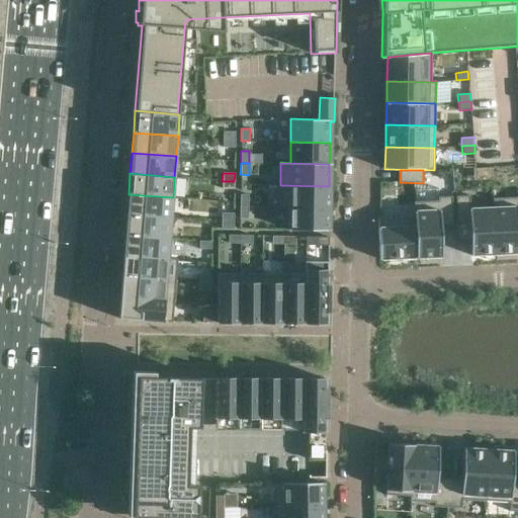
[(234,189),(234,181),(222,181),(222,188),(234,189)]
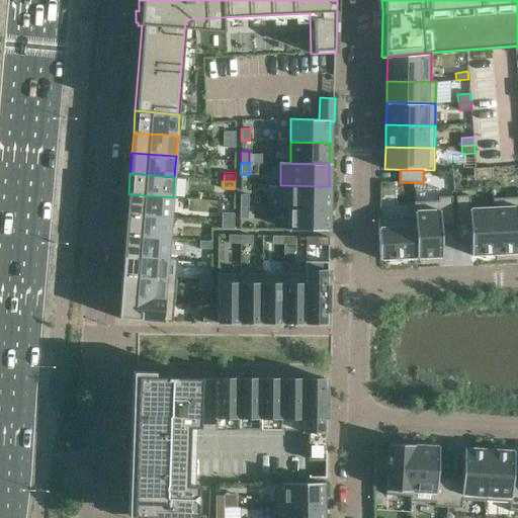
[(329,207),(329,186),(280,185),(279,206),(329,207)]
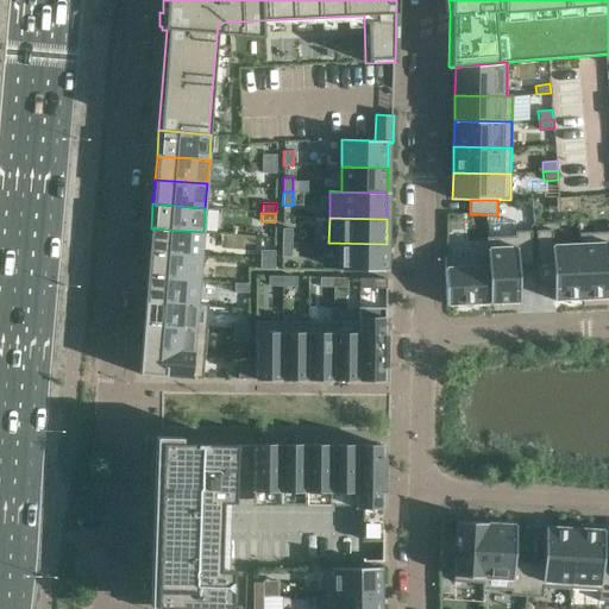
[(608,226),(608,227),(608,232),(581,233),(583,299),(608,297),(608,226)]
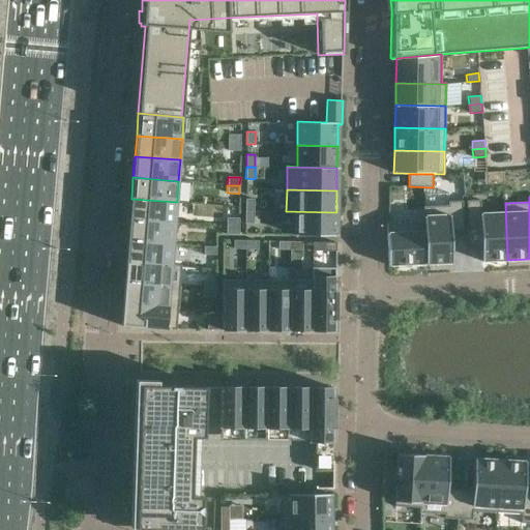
[(175,223),(177,202),(131,199),(129,219),(175,223)]
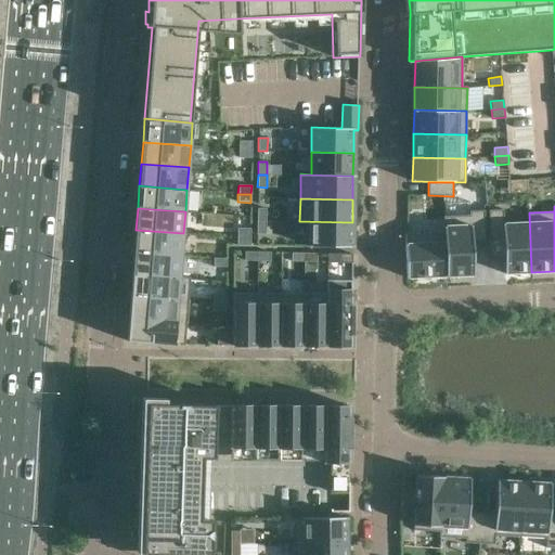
[(257,208),(257,221),(266,221),(266,208),(257,208)]
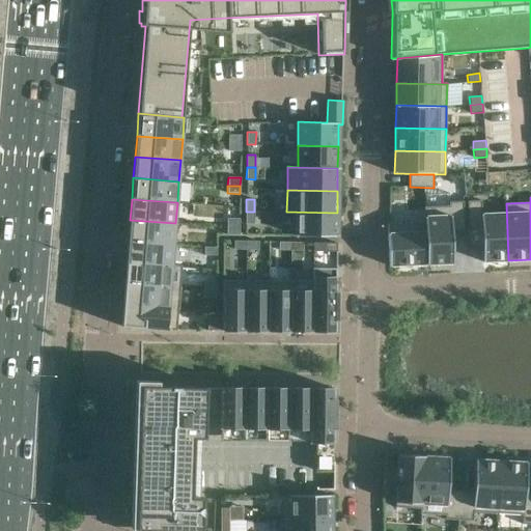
[(481,200),(468,201),(469,230),(481,230),(482,261),(508,260),(506,203),(505,203),(505,213),(482,214),(481,200)]
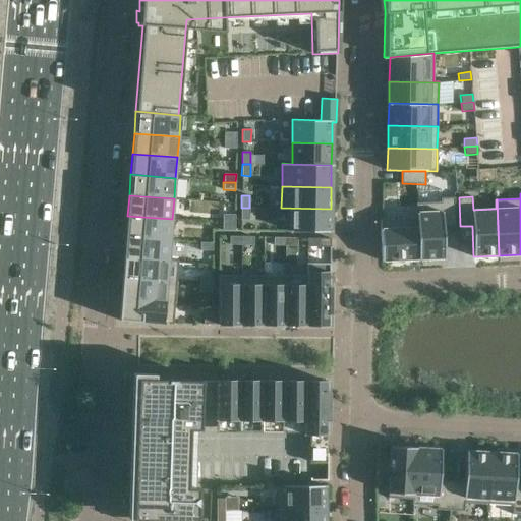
[(456,226),(455,197),(441,197),(441,201),(417,203),(419,259),(445,258),(444,226),(456,226)]
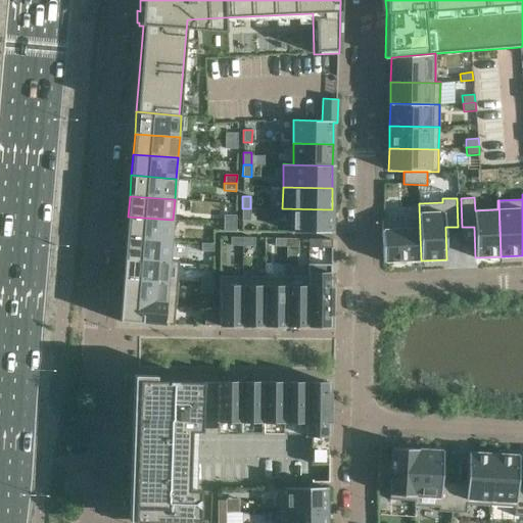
[(421,260),(419,203),(418,203),(419,219),(382,221),(383,262),(420,260),(421,260)]
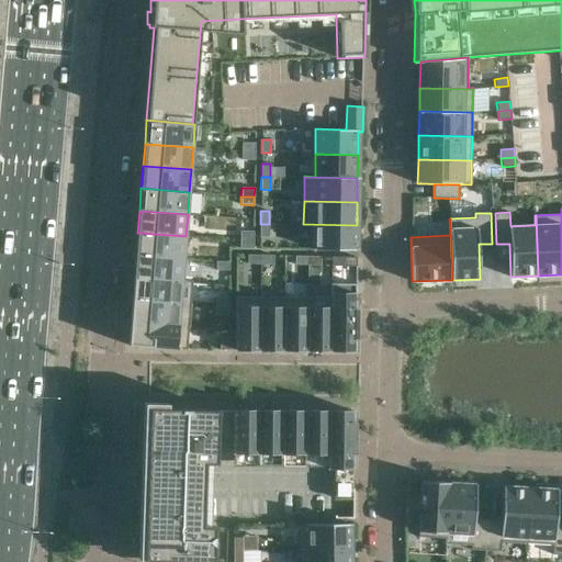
[(269,237),(269,224),(260,224),(260,237),(269,237)]
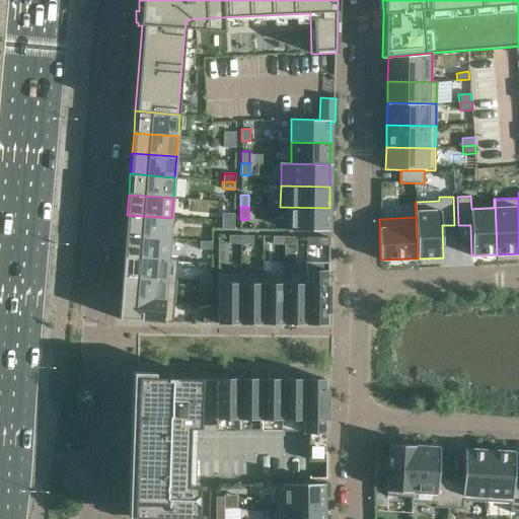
[(290,208),(289,230),(328,231),(329,208),(290,208)]
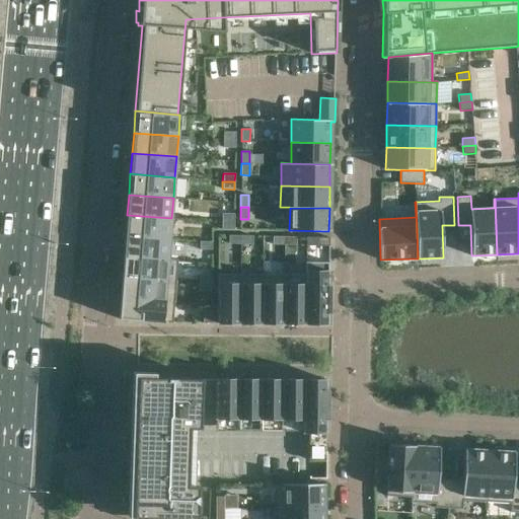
[(234,221),(234,214),(222,213),(222,221),(234,221)]
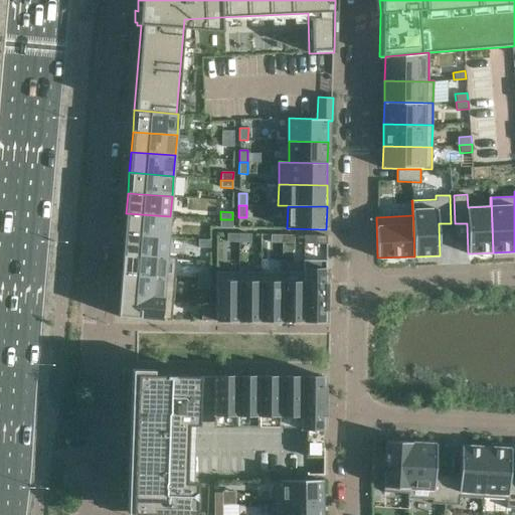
[(168,237),(170,216),(126,213),(124,233),(168,237)]
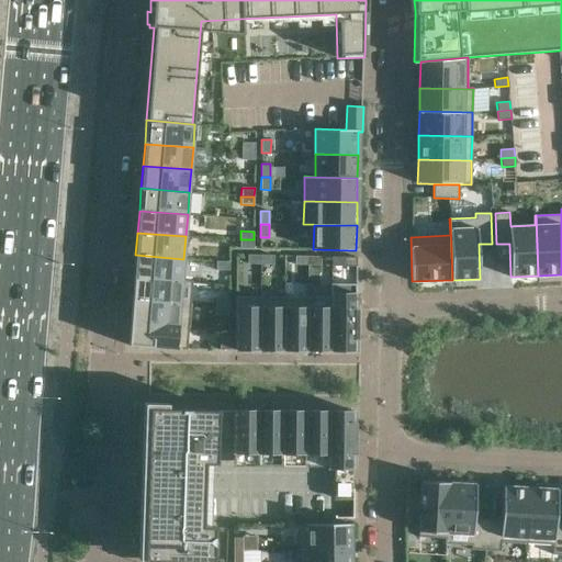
[(254,248),(254,239),(240,239),(239,248),(254,248)]
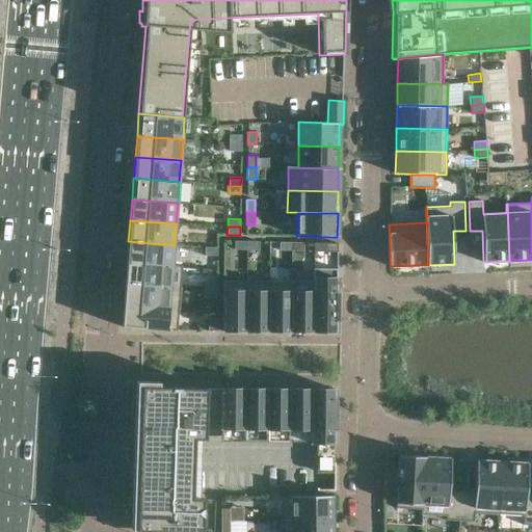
[(173,265),(174,245),(128,241),(127,263),(182,267),(182,266),(173,265)]
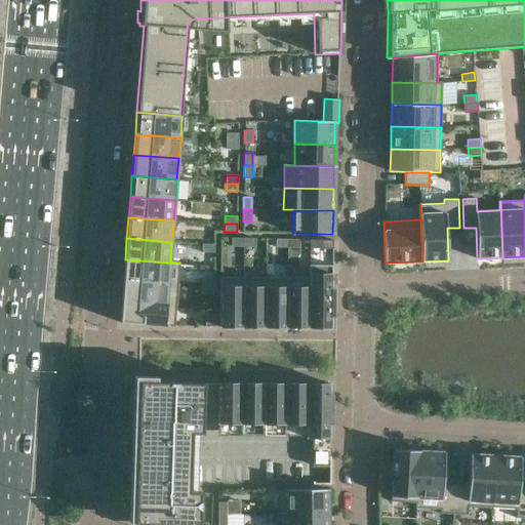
[(243,246),(243,238),(232,238),(231,246),(243,246)]
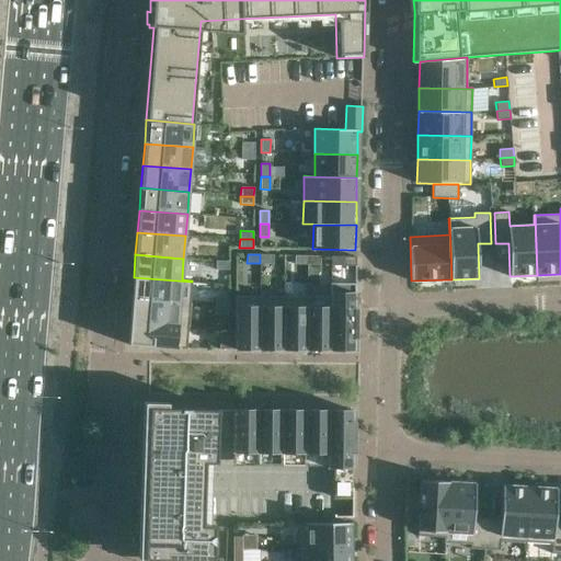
[(273,264),(273,255),(260,254),(260,263),(273,264)]
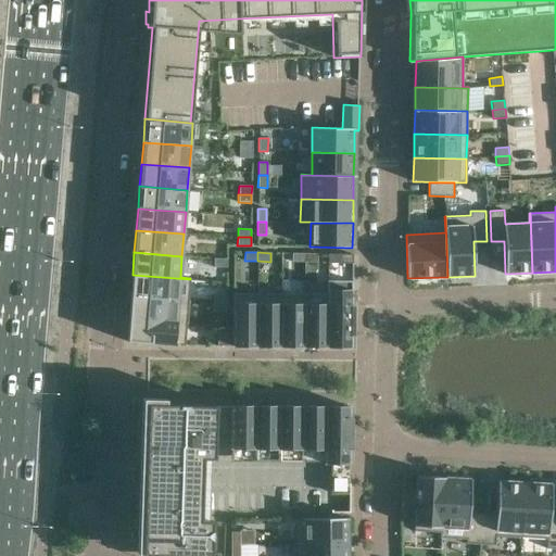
[(305,262),(305,253),(292,253),(292,262),(305,262)]
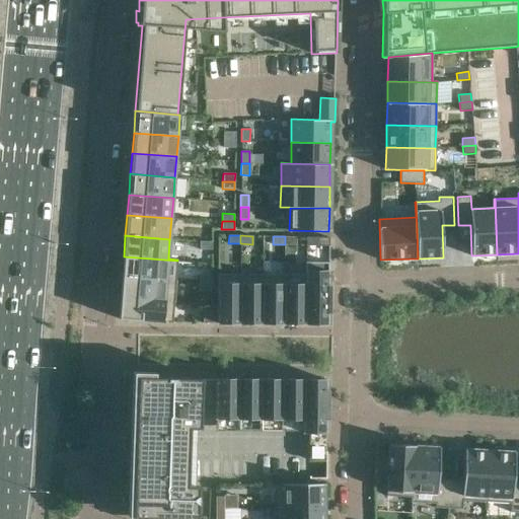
[(296,244),(297,236),(285,236),(285,244),(296,244)]
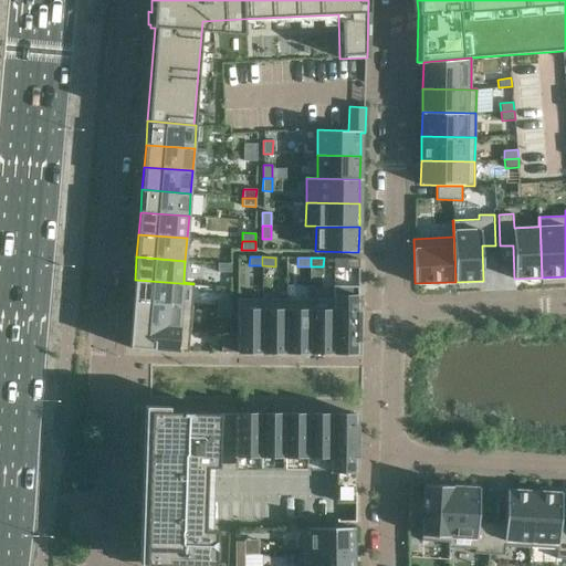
[(359,259),(334,259),(334,268),(359,269),(359,259)]
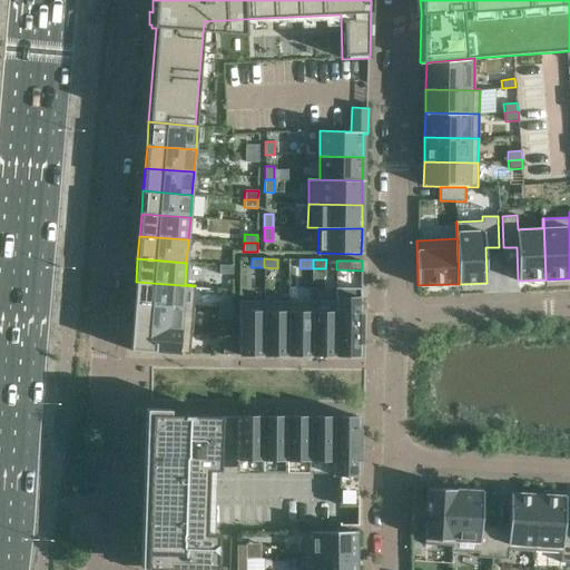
[(233,274),(233,265),(219,265),(219,274),(233,274)]
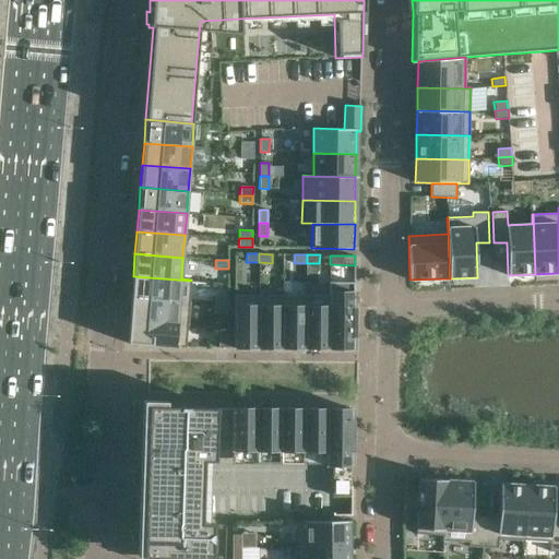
[(190,302),(191,281),(133,276),(131,298),(190,302)]
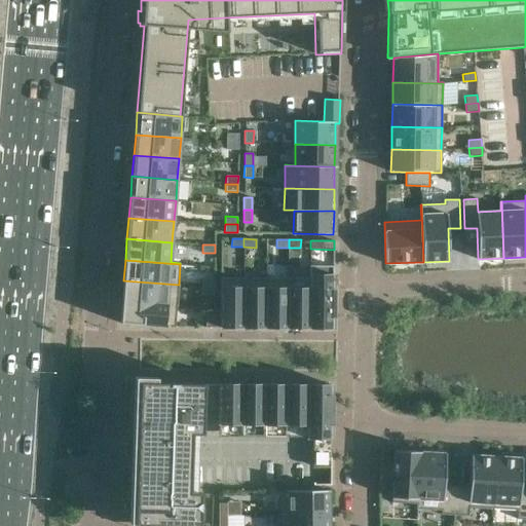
[(334,265),(310,265),(310,274),(310,328),(333,328),(333,317),(334,317),(334,289),(334,265)]
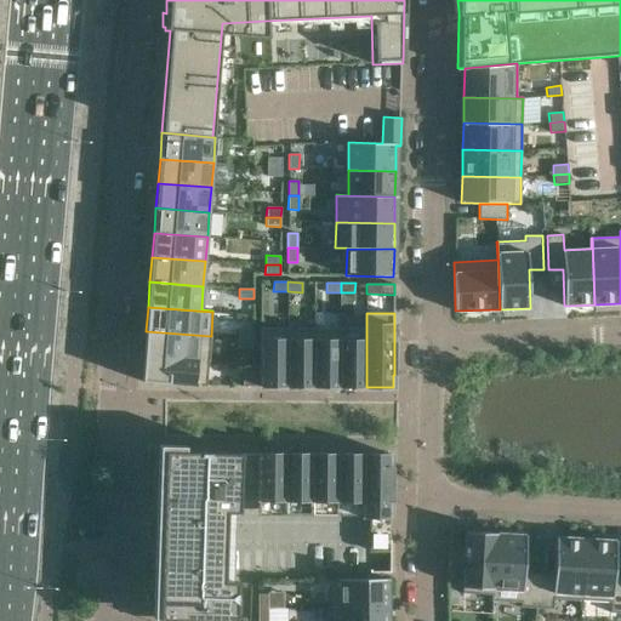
[(366,387),(366,324),(365,324),(365,329),(340,328),(340,387),(366,387)]
